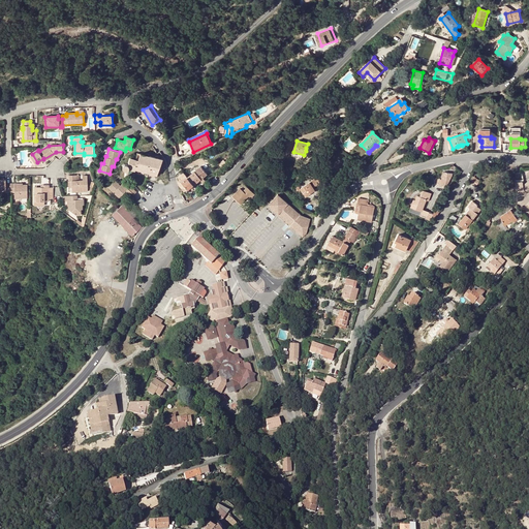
[(32,163),(34,164),(37,162),(32,154),(28,156),(32,163)]
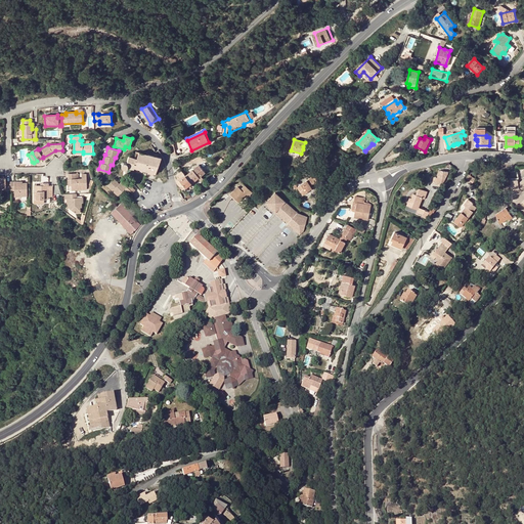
[(160,158),(139,153),(137,159),(129,157),(127,164),(126,163),(125,162),(124,162),(123,163),(122,163),(122,164),(121,164),(121,165),(121,166),(121,167),(122,168),(123,169),(124,169),(125,169),(126,169),(127,168),(128,167),(128,166),(149,172),(153,173),(156,173),(160,158)]
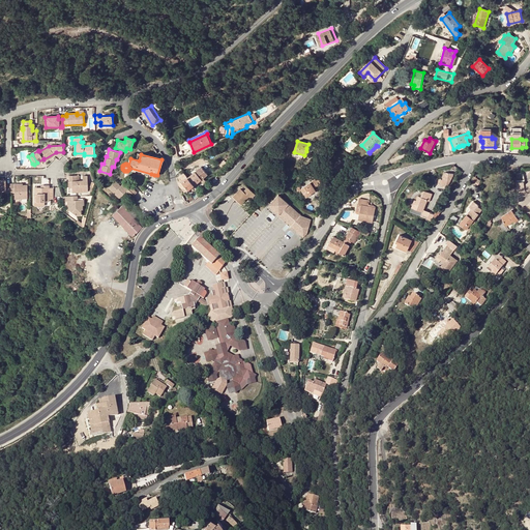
[(184,173),(194,185),(197,183),(199,187),(207,181),(204,177),(207,175),(206,173),(201,167),(194,173),(193,174),(189,170),(184,173)]
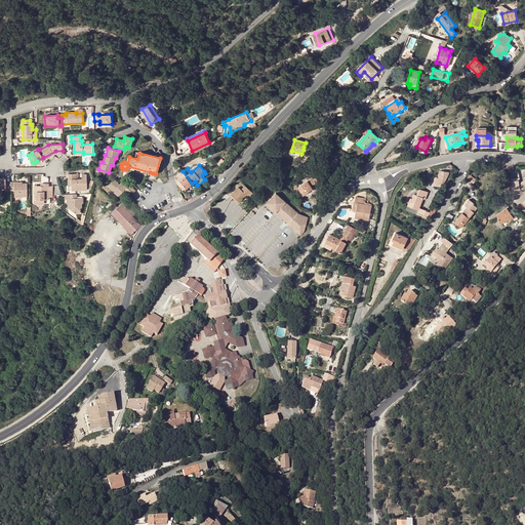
[(439,184),(446,186),(448,180),(450,172),(442,170),(439,184)]
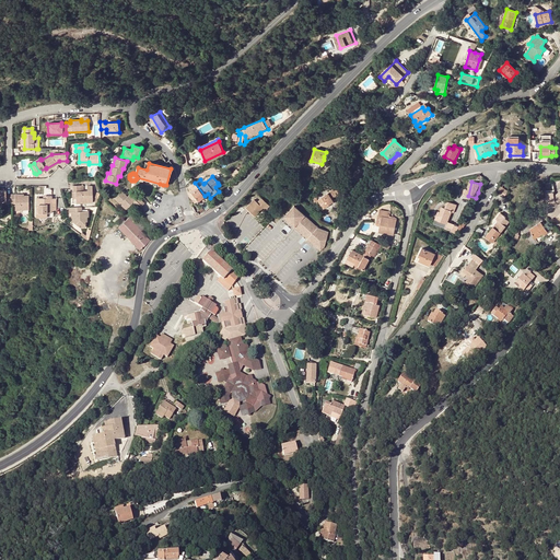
[(205,196),(195,183),(187,188),(188,193),(191,190),(199,200),(205,196)]
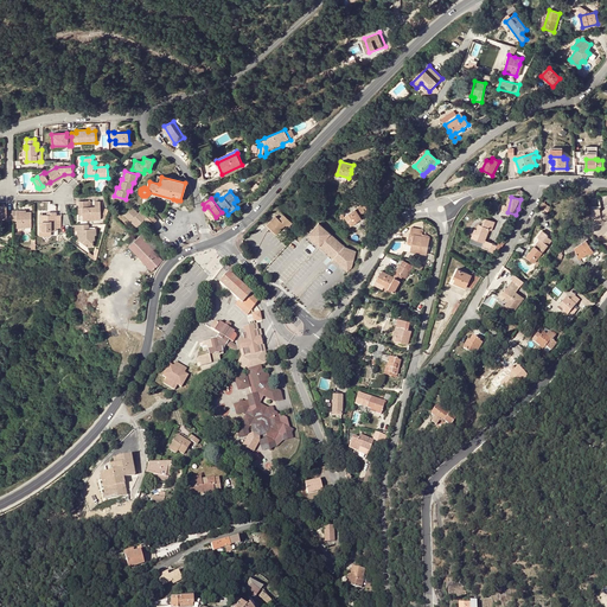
[(383,202),(375,199),(372,215),(379,217),(383,202)]
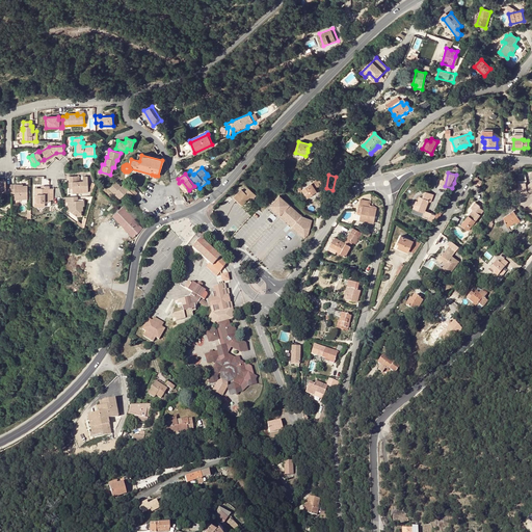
[(73,182),(73,188),(74,193),(88,193),(88,182),(80,182),(80,176),(71,176),(71,182),(73,182)]
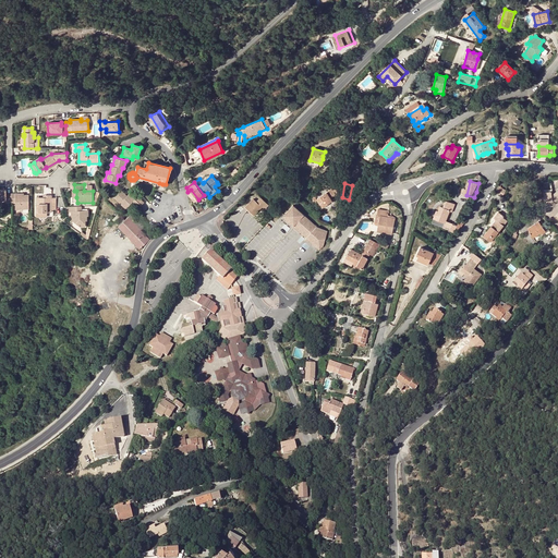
[(496,190),(502,195),(507,190),(500,184),(496,190)]
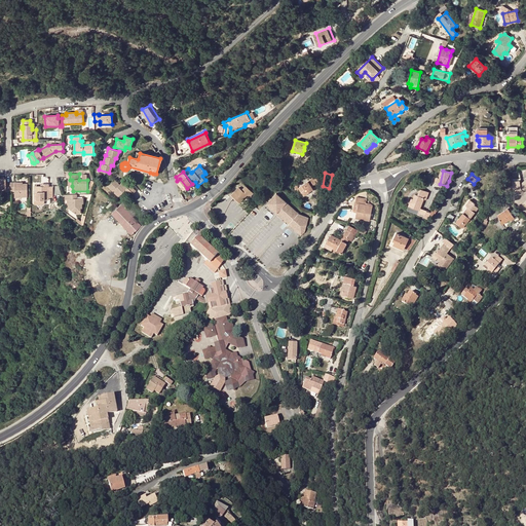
[(5,191),(10,191),(9,183),(6,183),(6,179),(0,178),(0,189),(5,189),(5,191)]
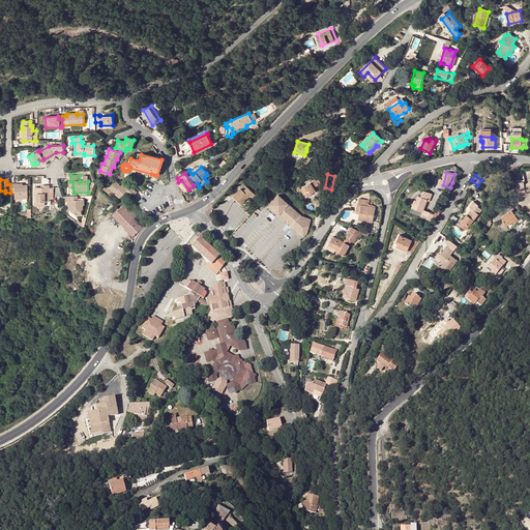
[(179,185),(185,193),(188,189),(181,180),(178,182),(179,185)]
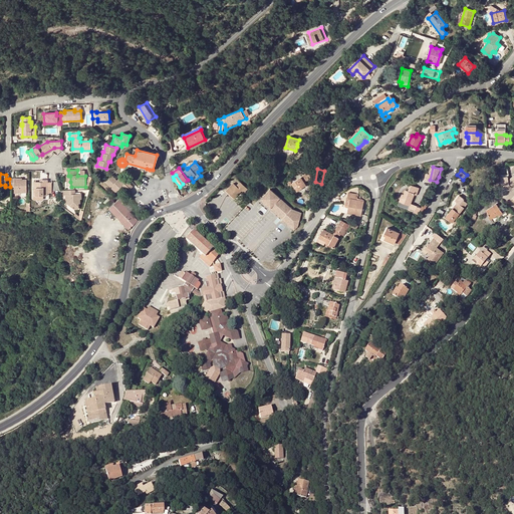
[(304,183),(307,181),(304,176),(292,183),(297,192),(306,186),(304,183)]
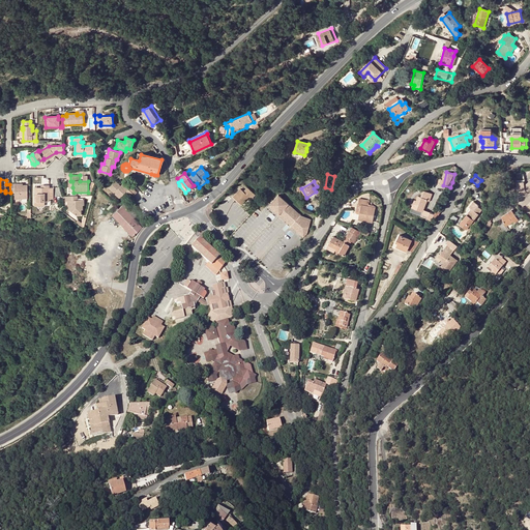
[(9,183),(9,184),(10,193),(15,193),(15,199),(27,198),(27,185),(22,186),(18,186),(18,183),(9,183)]
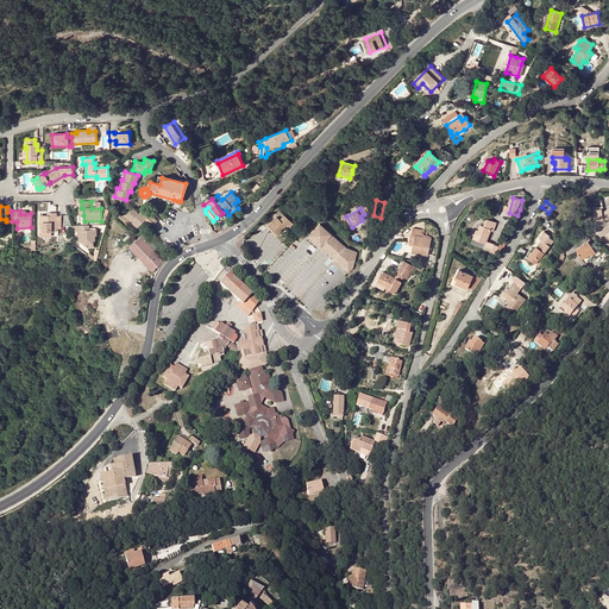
[(51,215),(48,215),(43,215),(43,221),(41,221),(41,231),(51,231),(57,231),(57,225),(57,215),(57,213),(51,213),(51,215)]
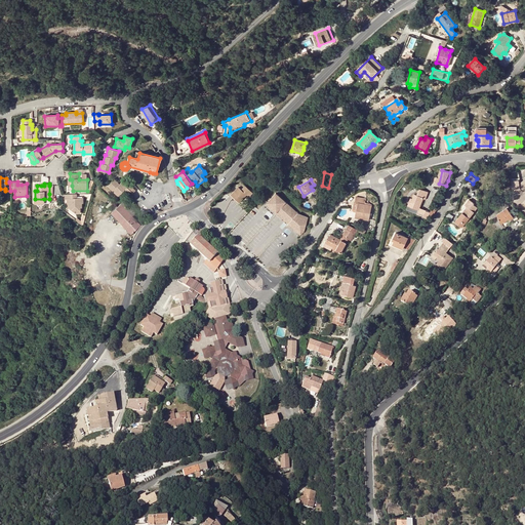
[(252,194),(245,186),(241,191),(238,188),(231,195),(239,203),(246,195),(249,198),(252,194)]
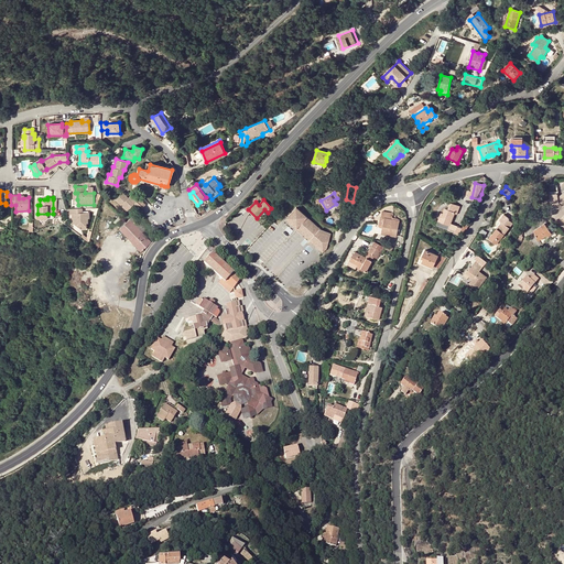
[(447,230),(453,218),(454,214),(456,215),(459,207),(451,203),(447,210),(444,209),(443,214),(441,218),(440,217),(437,221),(435,226),(447,230)]
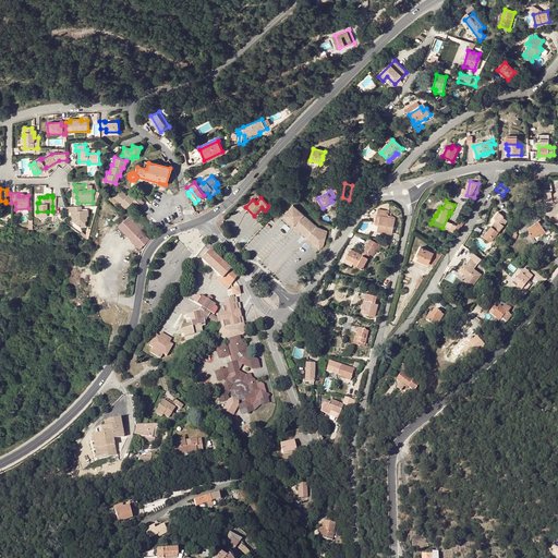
[(327,230),(316,226),(292,205),(282,216),(313,244),(319,251),(320,250),(319,250),(324,245),(327,230)]
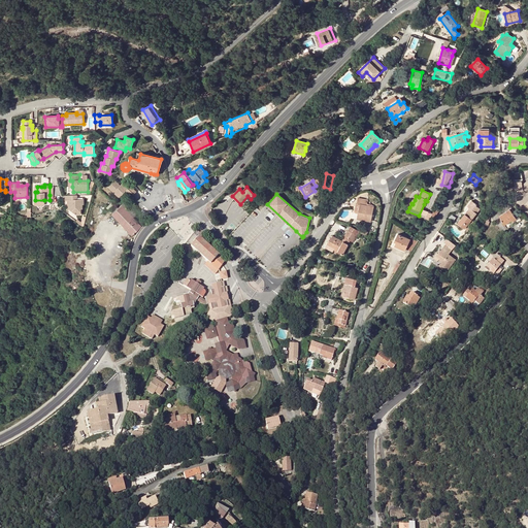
[(78,199),(77,195),(64,195),(65,200),(68,200),(68,204),(70,204),(70,210),(76,215),(81,215),(81,209),(83,209),(83,204),(84,204),(84,199),(78,199)]
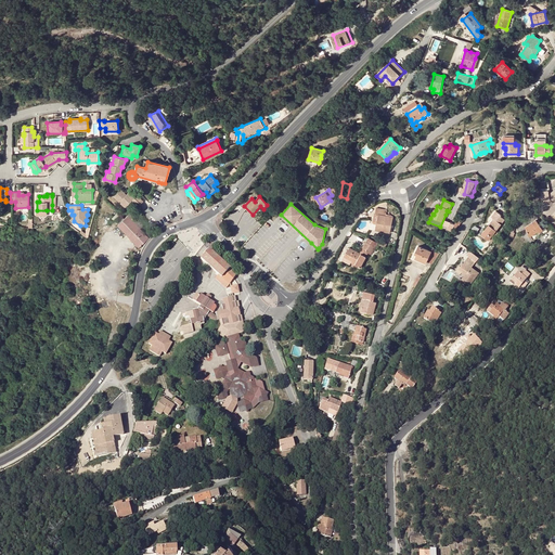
[(387,210),(376,208),(375,214),(378,215),(376,223),(375,231),(390,233),(394,217),(386,216),(387,210)]
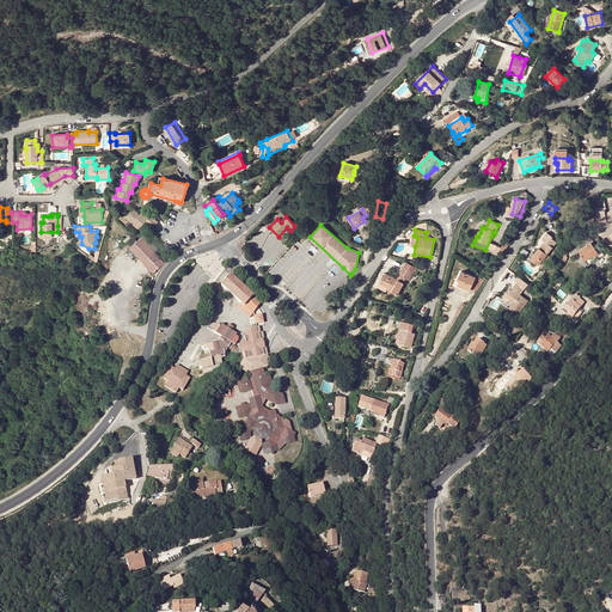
[(544,242),(531,258),(542,268),(551,257),(546,255),(556,243),(551,239),(552,238),(546,233),(542,239),(544,242)]
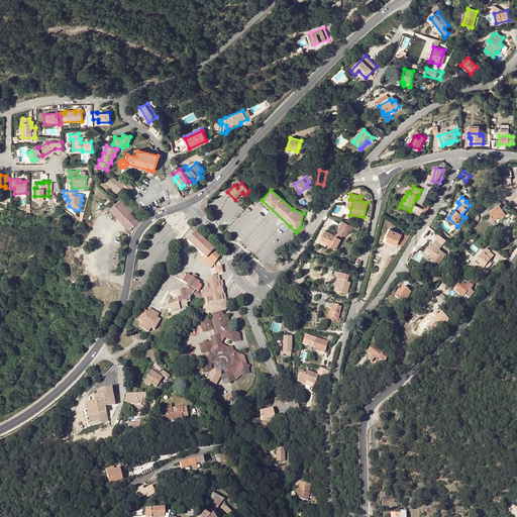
[(415,200),(410,211),(411,211),(410,212),(416,214),(419,209),(423,211),(425,205),(425,204),(415,200)]
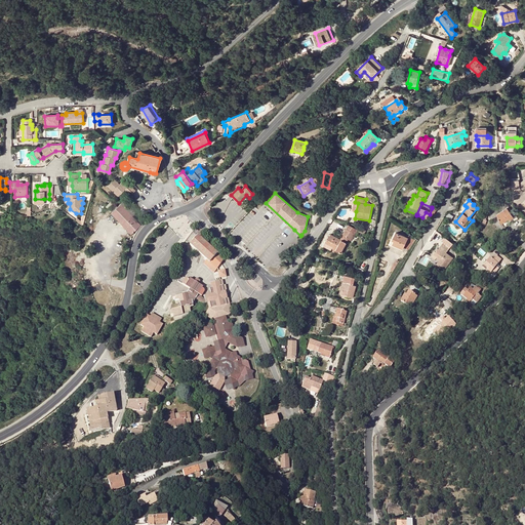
[(510,220),(514,218),(507,208),(496,215),(498,218),(497,218),(501,225),(509,219),(510,220)]
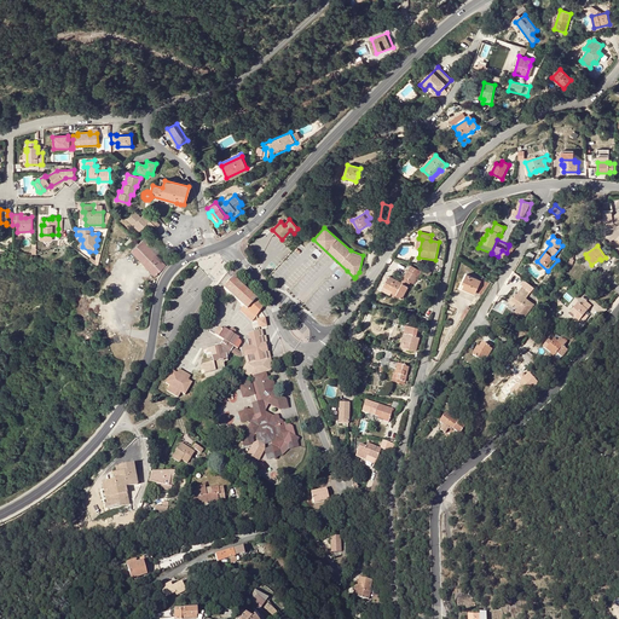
[(410,266),(404,277),(415,283),(416,283),(422,272),(410,266)]
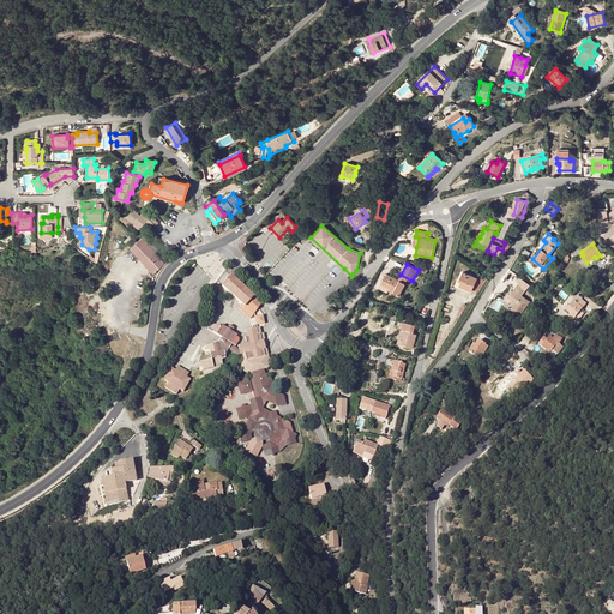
[(465,288),(471,290),(477,293),(486,281),(479,276),(477,278),(463,272),(458,282),(461,282),(458,287),(464,289),(465,288)]
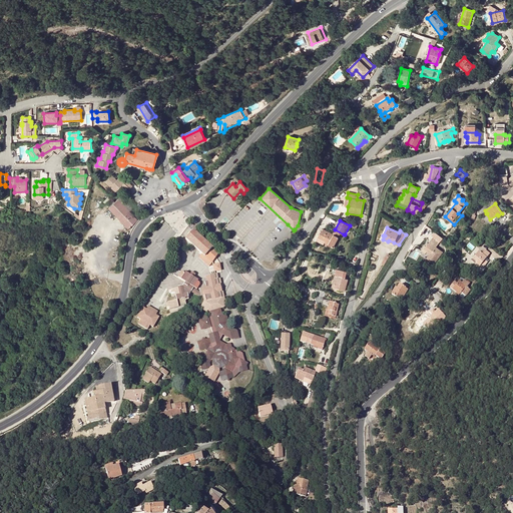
[(339,237),(333,234),(324,229),(322,231),(317,238),(326,243),(333,247),(339,237)]
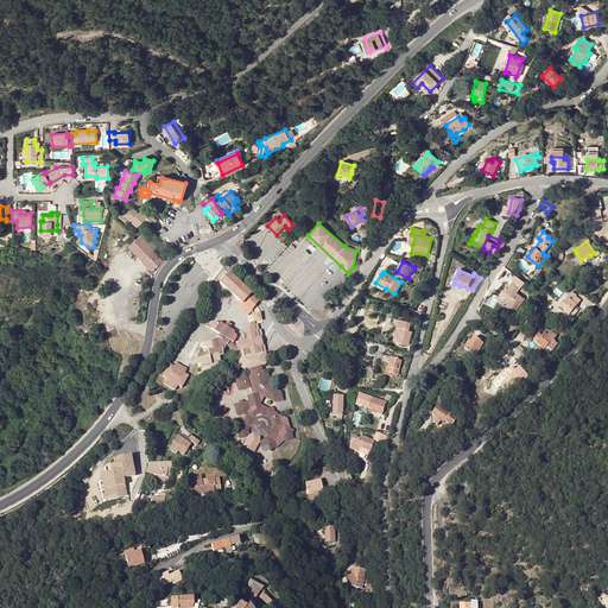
[(397,272),(394,278),(401,282),(404,278),(406,280),(407,278),(397,272)]
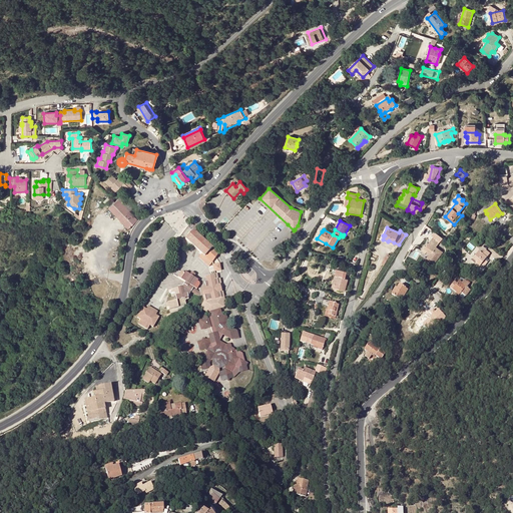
[(204,255),(212,247),(193,230),(185,239),(201,253),(204,255)]
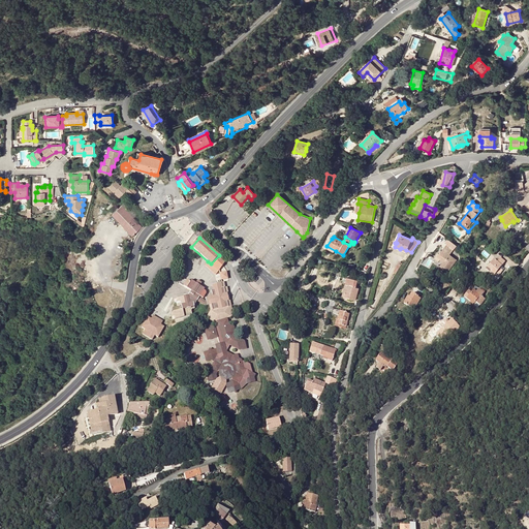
[(441,251),(440,250),(436,256),(440,259),(443,262),(439,267),(447,272),(456,260),(449,255),(454,250),(446,245),(441,251)]
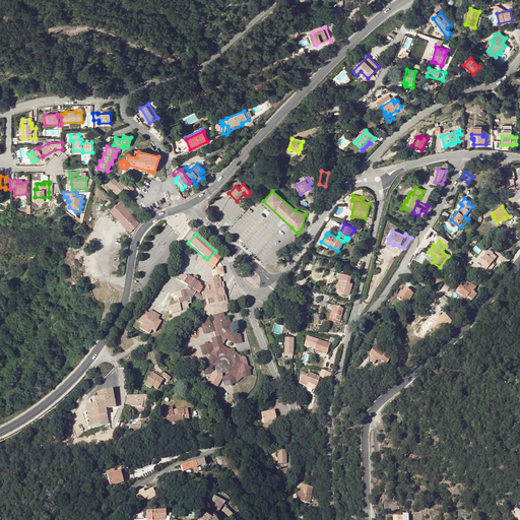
[(201,261),(212,270),(221,257),(215,251),(207,259),(204,257),(201,261)]
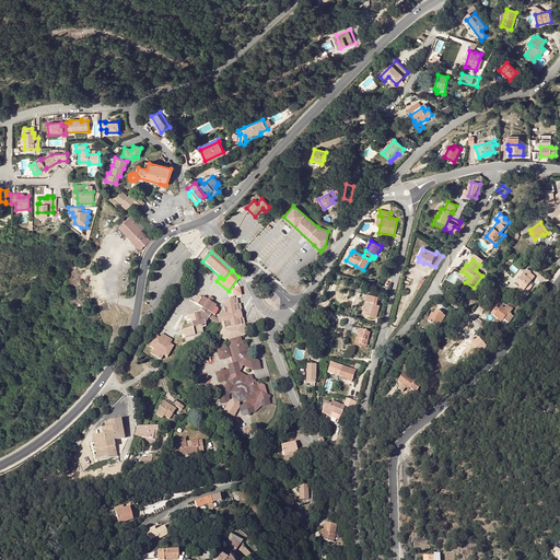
[(523,276),(516,283),(521,287),(518,289),(523,292),(534,277),(528,273),(525,277),(523,276)]
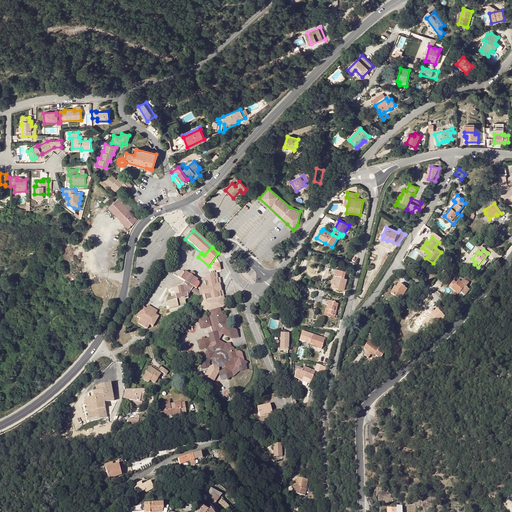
[(308,261),(303,259),(300,266),(305,269),(308,261)]
